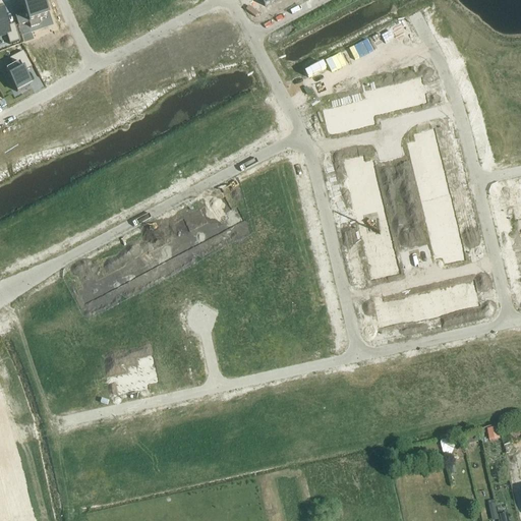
[(48,17),(42,0),(41,0),(22,6),(25,14),(15,17),(18,26),(29,23),(31,29),(40,25),(39,20),(48,17)]
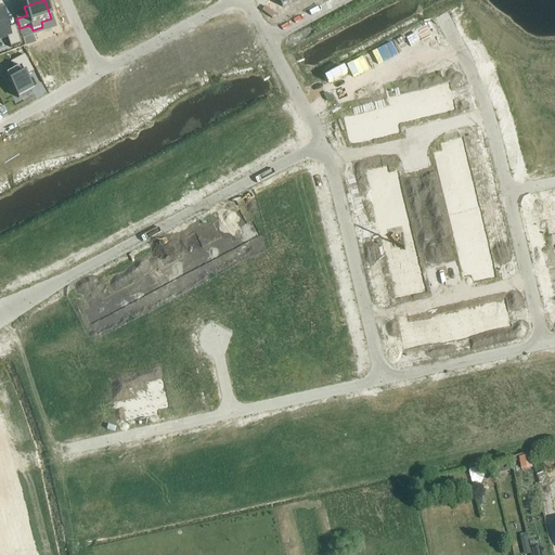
[(181,0),(182,1),(178,3),(181,10),(192,4),(189,0),(181,0)]
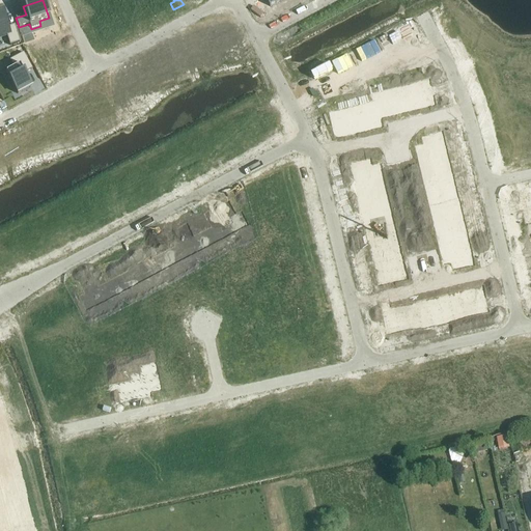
[(3,12),(0,14),(0,38),(6,36),(9,47),(21,44),(15,26),(7,28),(3,12)]
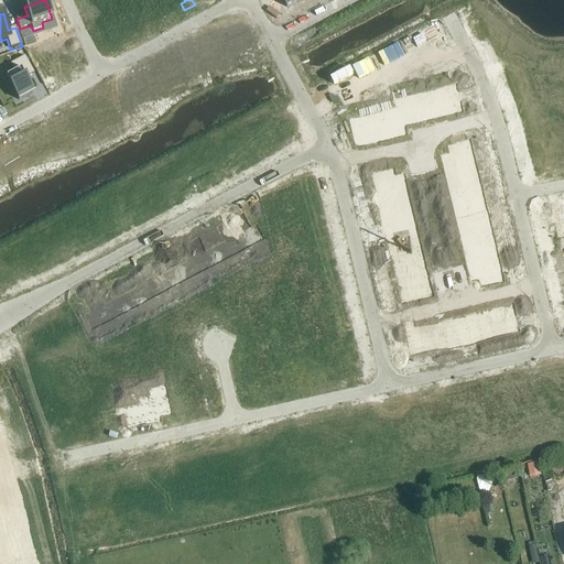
[(14,73),(6,77),(19,100),(33,93),(25,79),(34,74),(25,57),(10,65),(14,73)]
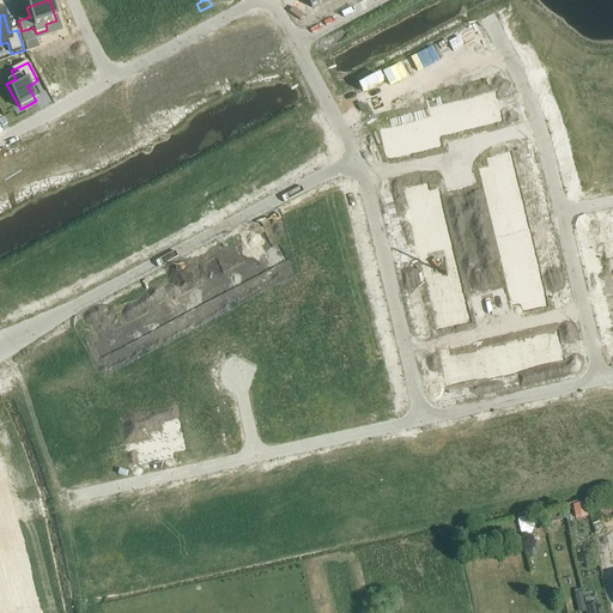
[(495,95),(481,97),(487,121),(501,117),(495,95)]
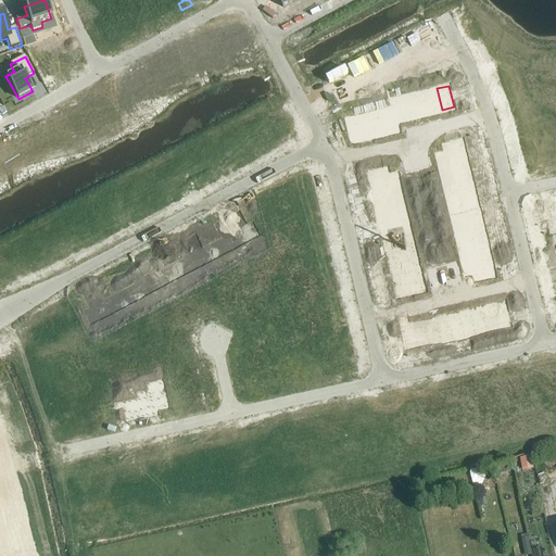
[(437,88),(426,91),(430,112),(442,110),(437,88)]
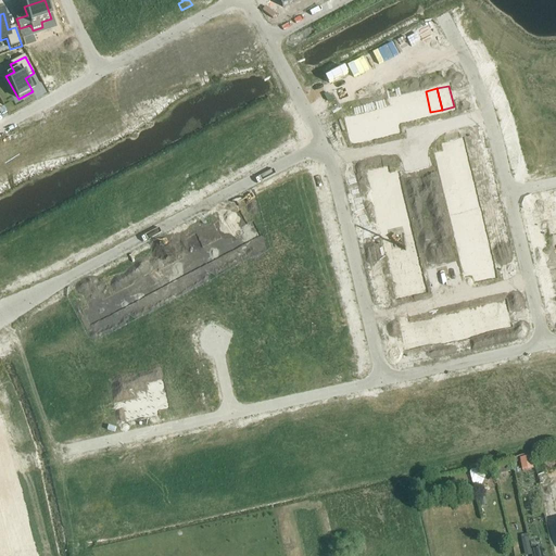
[(426,91),(414,93),(419,115),(430,112),(426,91)]
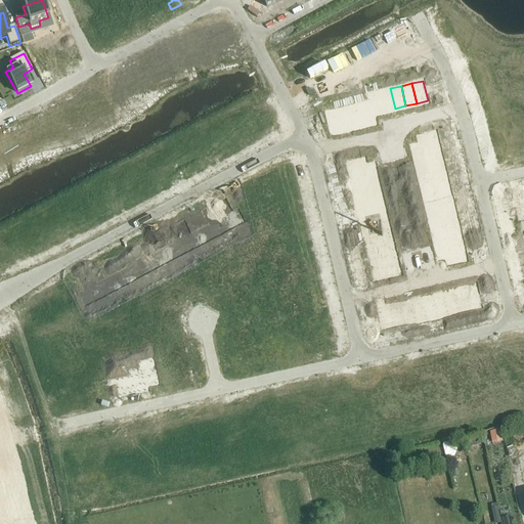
[(390,88),(380,91),(384,111),(395,108),(390,88)]
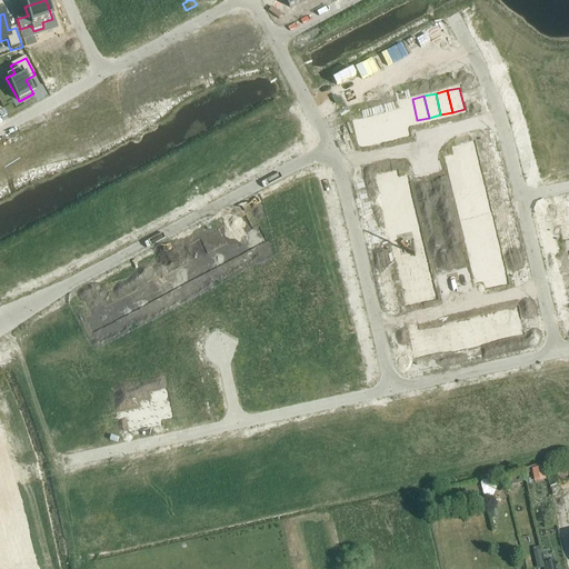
[(412,99),(399,102),(401,111),(405,123),(417,120),(412,99)]
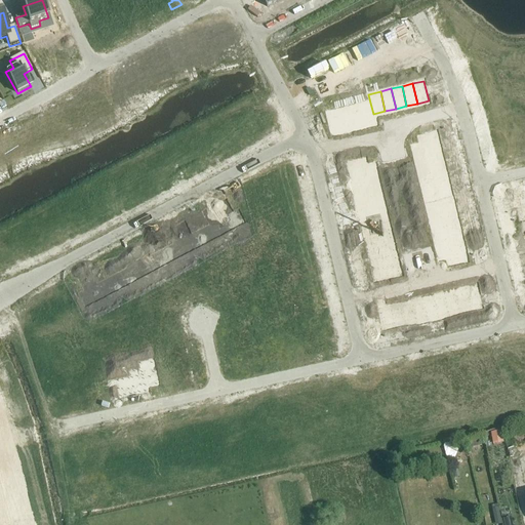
[(370,103),(359,106),(364,125),(375,122),(373,114),(370,103)]
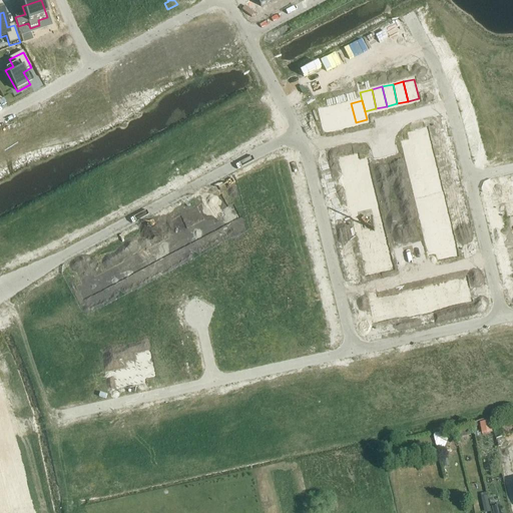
[(351,103),(341,105),(345,125),(356,122),(351,103)]
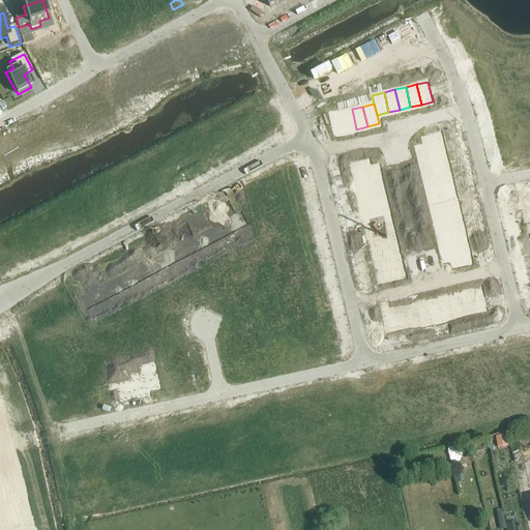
[(352,109),(341,112),(346,131),(356,129),(352,109)]
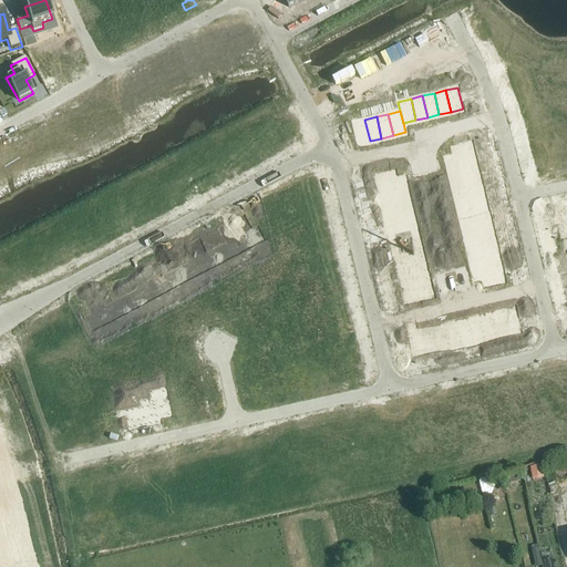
[(364,120),(352,122),(358,144),(370,141),(364,120)]
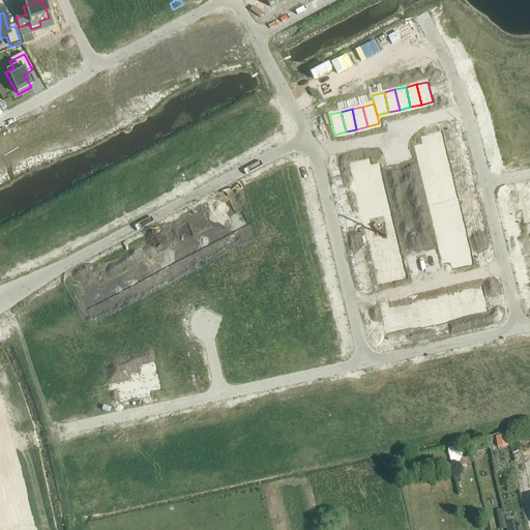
[(424,145),(416,147),(417,151),(443,145),(440,134),(422,138),(424,145)]
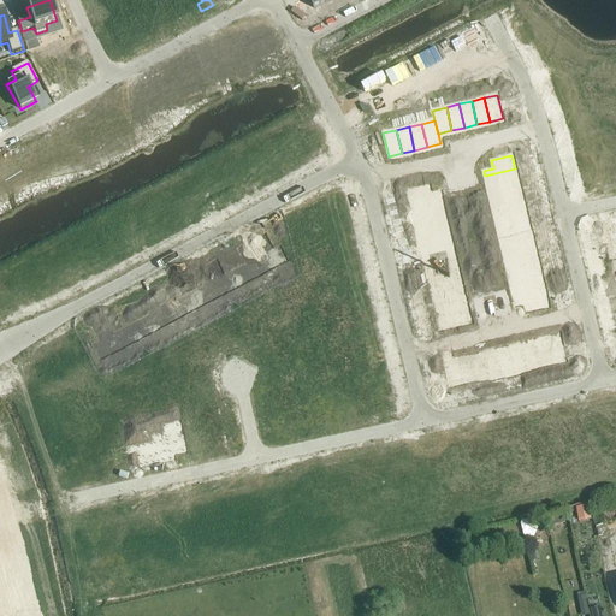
[(515,169),(485,176),(486,181),(495,178),(497,185),(517,181),(515,169)]
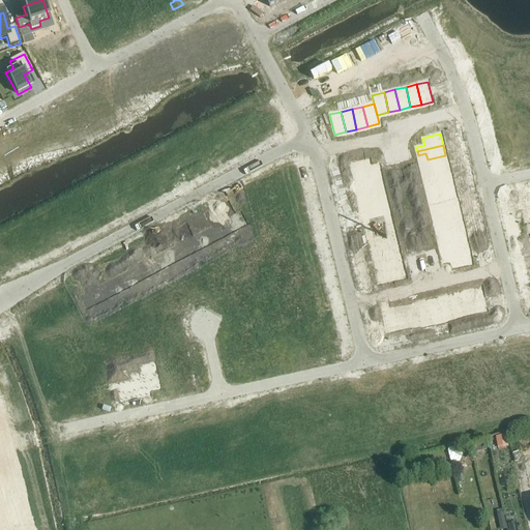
[(429,166),(420,168),(421,172),(448,166),(445,155),(428,159),(429,166)]
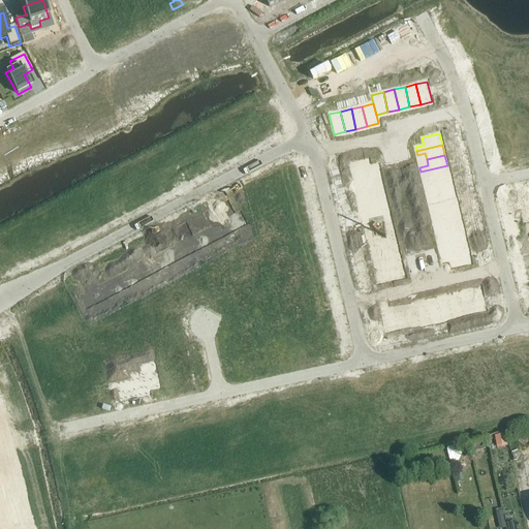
[(368,160),(349,164),(352,175),(378,168),(377,165),(369,166),(368,160)]
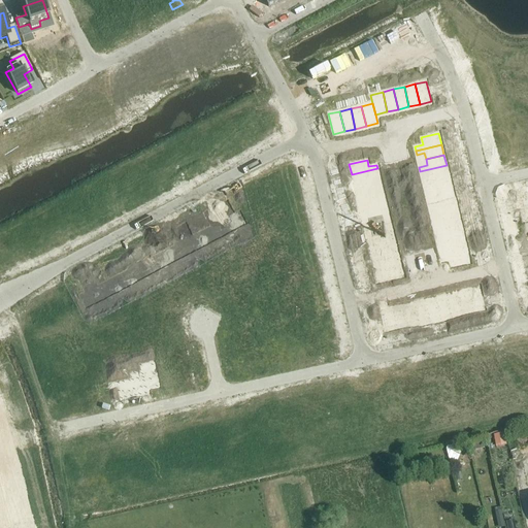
[(447,165),(420,171),(421,175),(429,173),(431,179),(449,175),(447,165)]
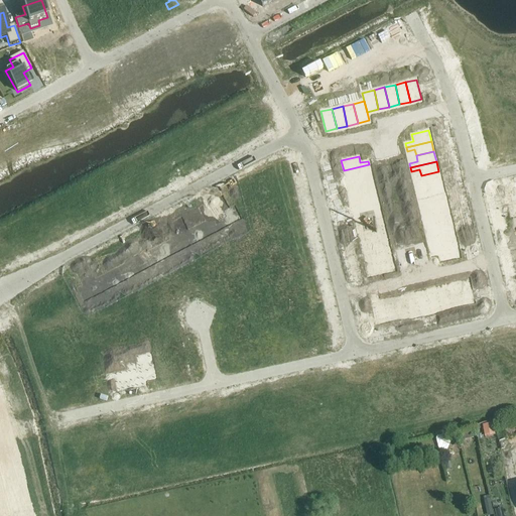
[(369,164),(344,170),(346,180),(364,176),(362,170),(370,168),(369,164)]
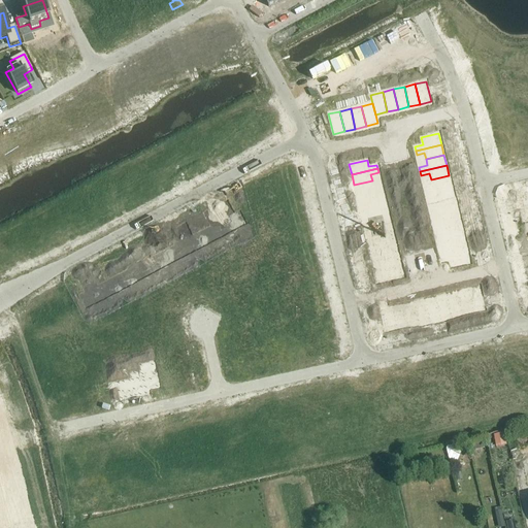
[(432,186),(424,188),(425,192),(451,186),(449,175),(431,179),(432,186)]
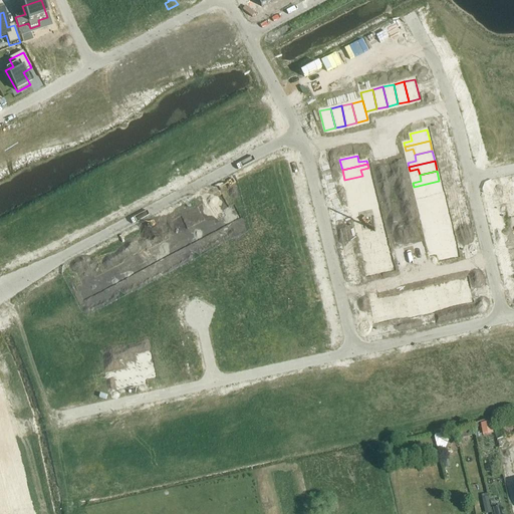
[(362,176),(344,180),(347,190),(372,184),(371,180),(363,182),(362,176)]
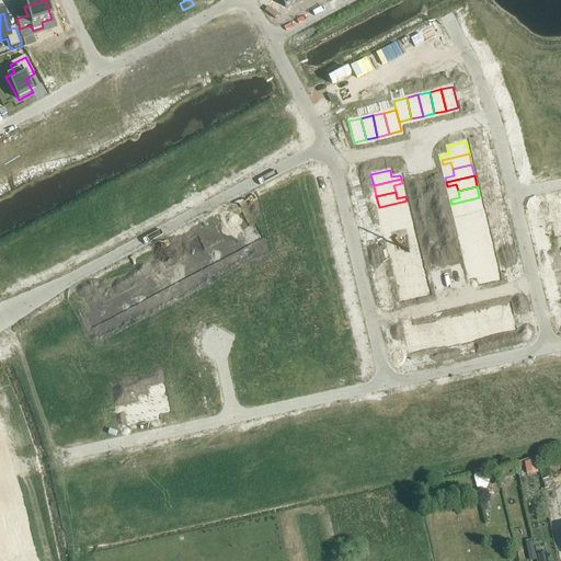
[(479,197),(451,204),(453,207),(461,206),(462,213),(482,208),(479,197)]
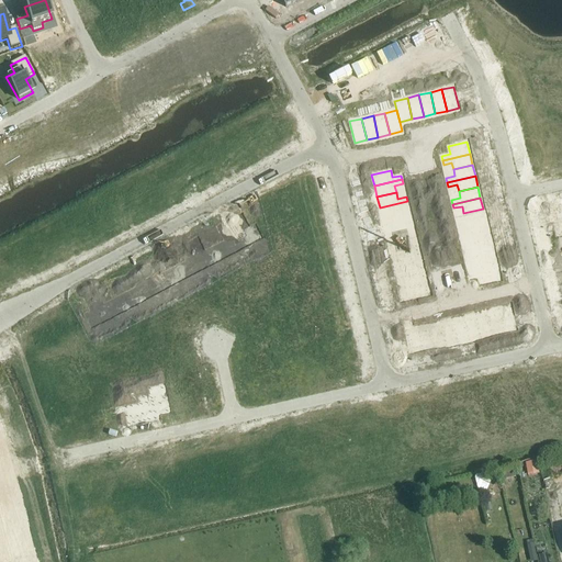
[(407,201),(380,208),(382,218),(401,214),(400,208),(408,205),(407,201)]
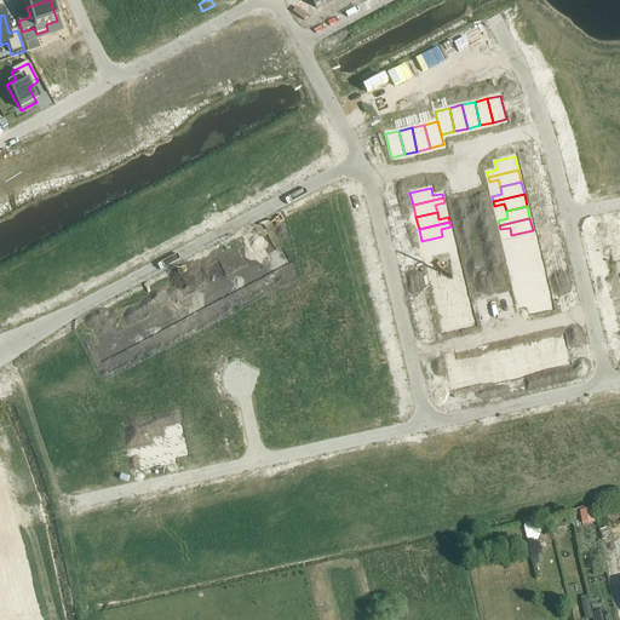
[(619,229),(608,233),(612,247),(619,245),(619,229)]
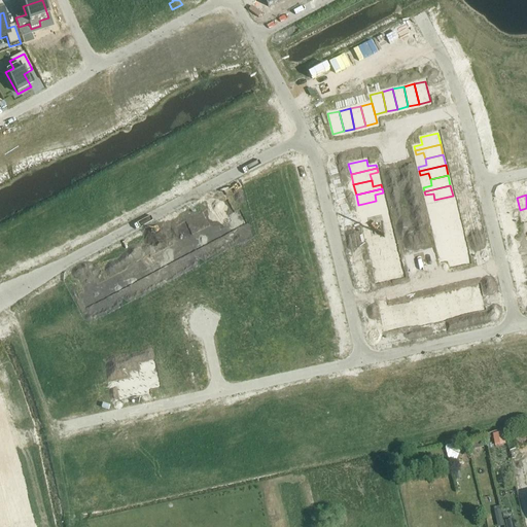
[(437,211),(429,213),(430,216),(456,210),(454,200),(435,204),(437,211)]
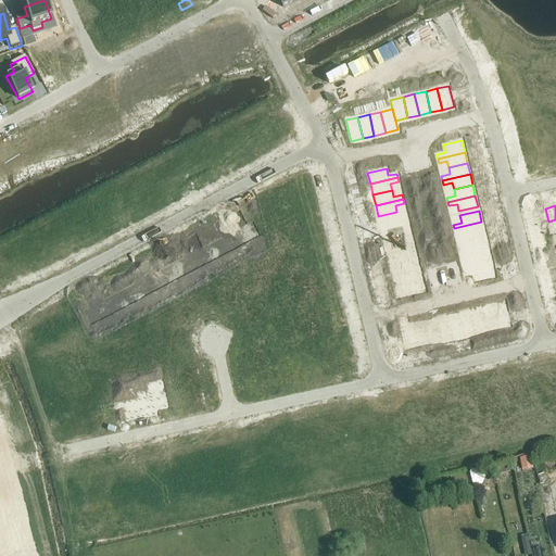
[(396,212),(378,216),(380,227),(408,220),(407,216),(399,218),(396,212)]
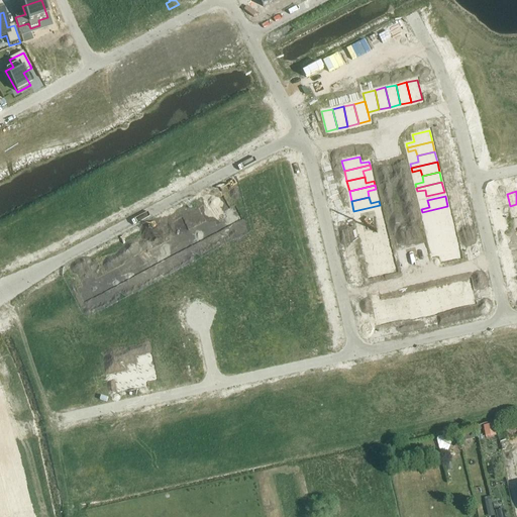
[(222,198),(211,204),(222,225),(233,219),(235,223),(240,220),(234,209),(229,212),(222,198)]
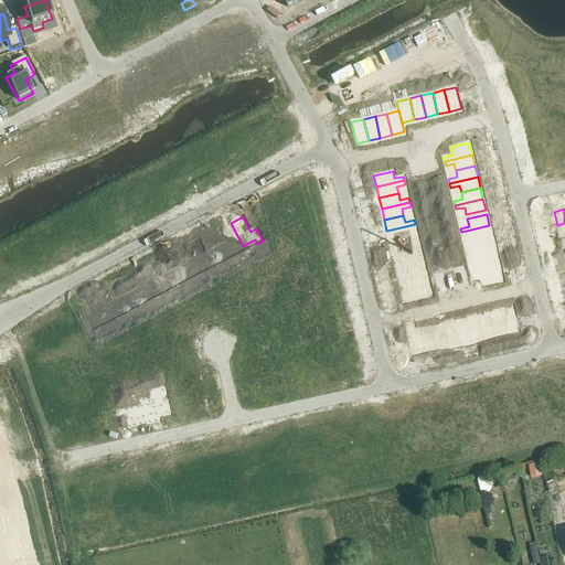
[(231,223),(220,230),(227,244),(222,247),(227,259),(234,256),(232,252),(243,246),(231,223)]
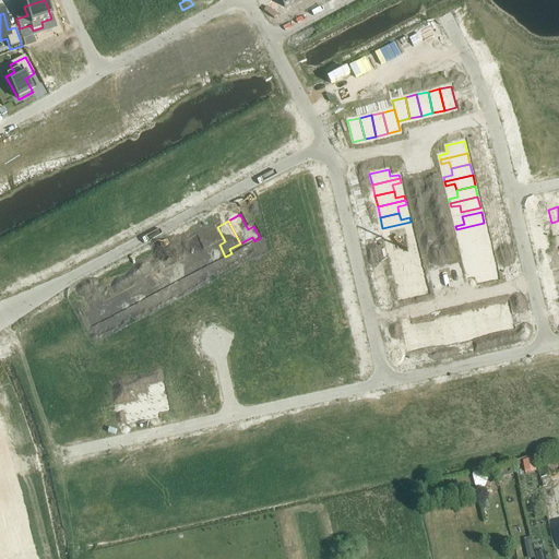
[(411,222),(382,228),(385,240),(404,235),(403,228),(412,226),(411,222)]
